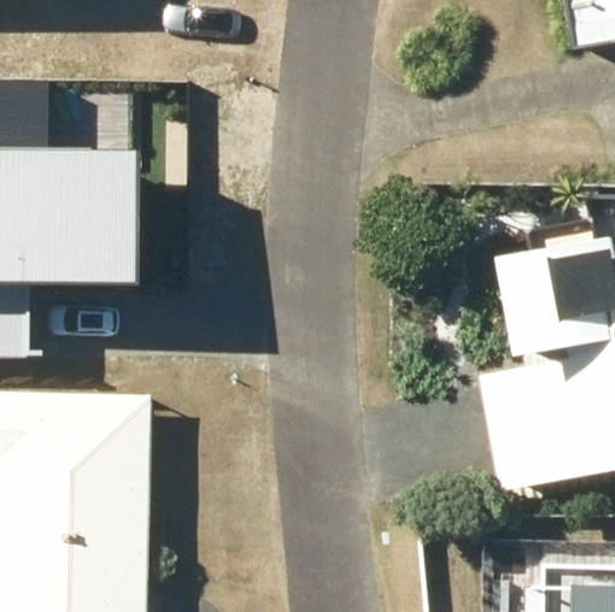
[(567,0),(573,31),(614,23),(614,0),(567,0)]
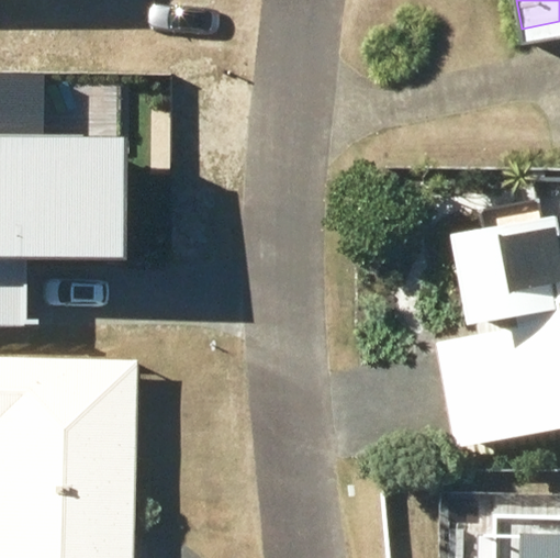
[(0,317),(0,308),(13,308),(13,243),(99,198),(52,110),(0,136),(0,317)]
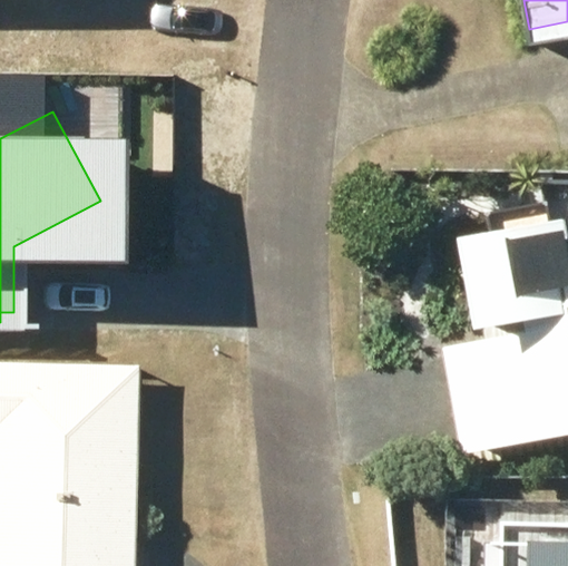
[(477,339),(443,343),(459,452),(567,436),(567,234),(566,225),(462,241),(477,339)]
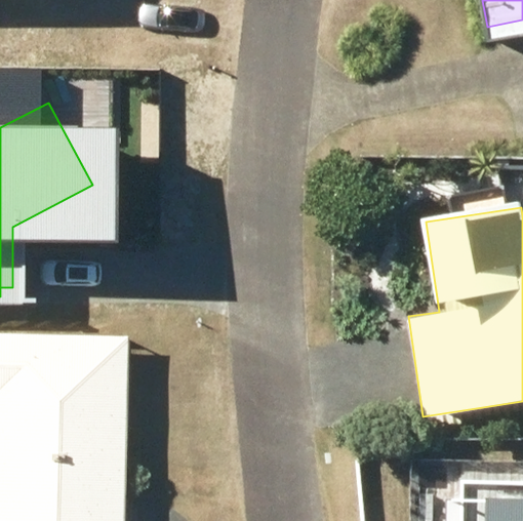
[(0,331),(0,390),(56,391),(57,332),(0,331)]
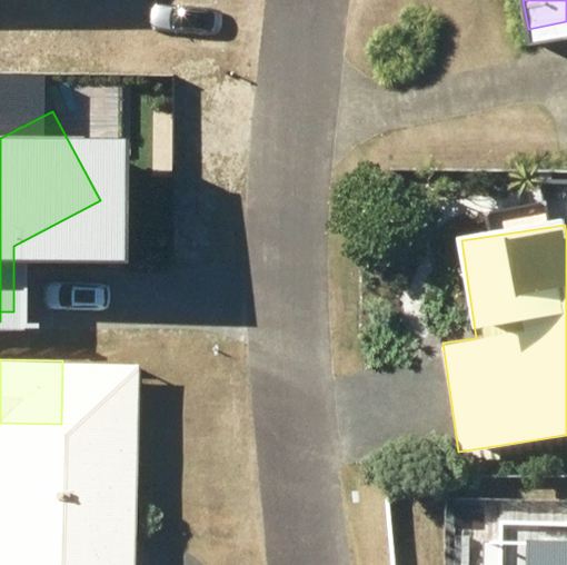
[(0,564),(135,564),(138,462),(0,457),(0,564)]
